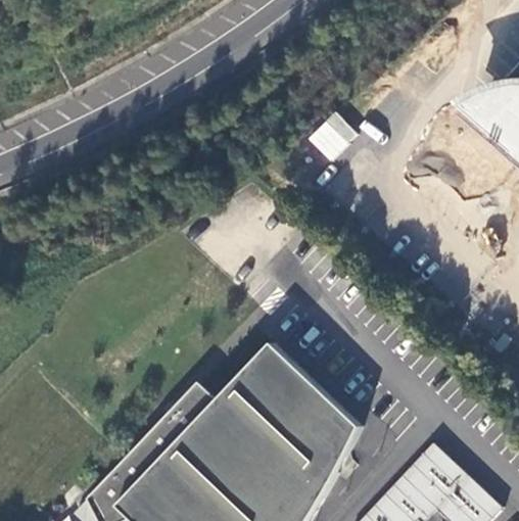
[(518,70),(474,124),(491,139),(518,162),(518,168),(502,189),(514,199),(518,193),(518,70)]
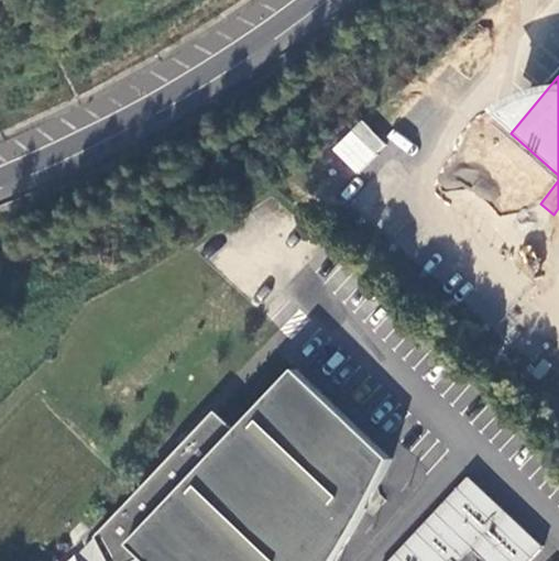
[(326,151),(351,176),(381,146),(355,121),(326,151)]
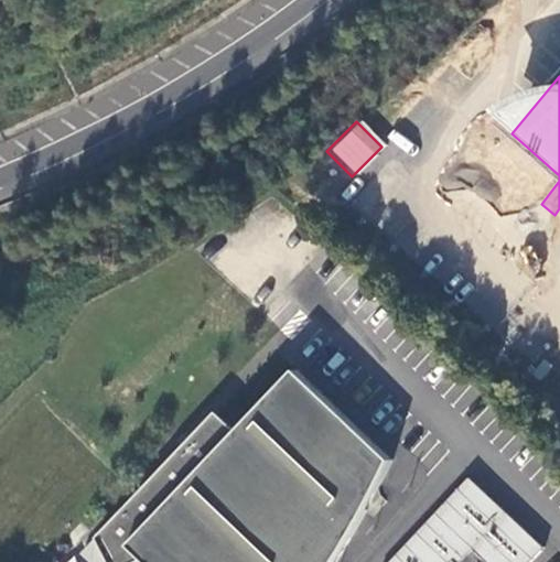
[(334,561),(335,560),(348,538),(357,520),(387,460),(292,368),(233,431),(121,542),(138,558),(130,561),(334,561)]
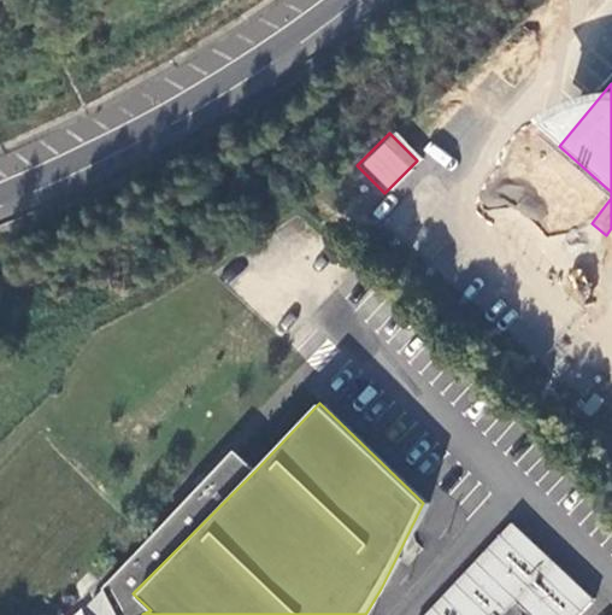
[(142,614),(151,610),(133,593),(254,472),(231,449),(101,587),(115,614),(142,614)]
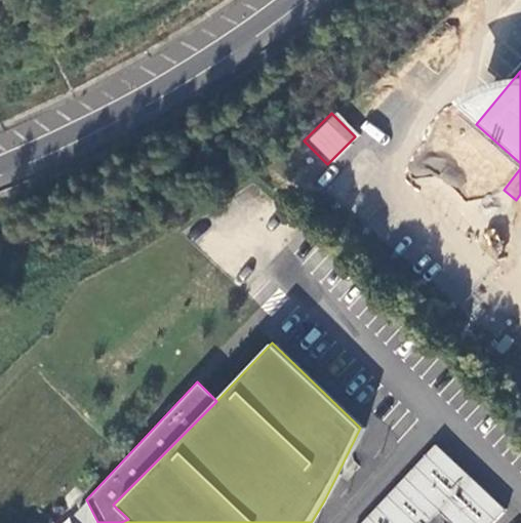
[(437,447),(363,522),(429,522),(438,514),(447,522),(496,522),(507,513),(437,447)]
